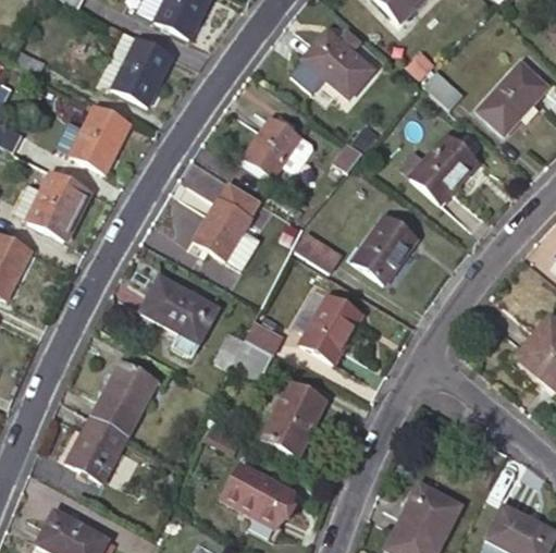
[(60,0),(78,9),(82,0),(60,0)]
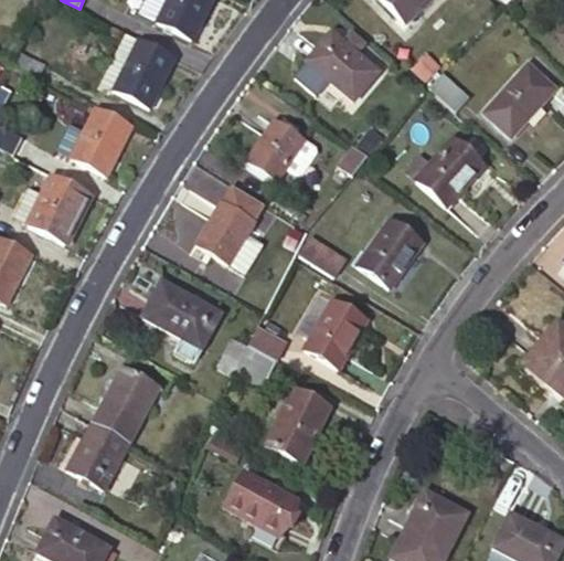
[(153,0),(146,16),(193,39),(212,0),(153,0)]
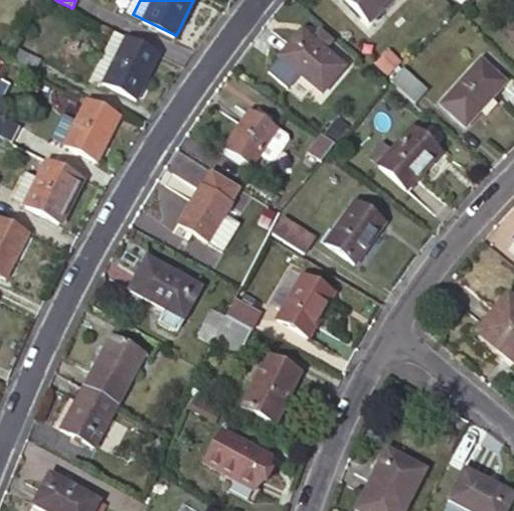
[(349,0),(370,20),(389,0),(349,0)]
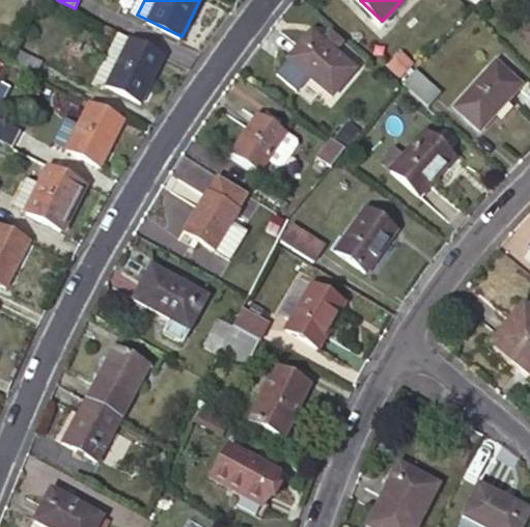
[(131,37),(117,30),(90,83),(108,83),(117,64),(131,37)]
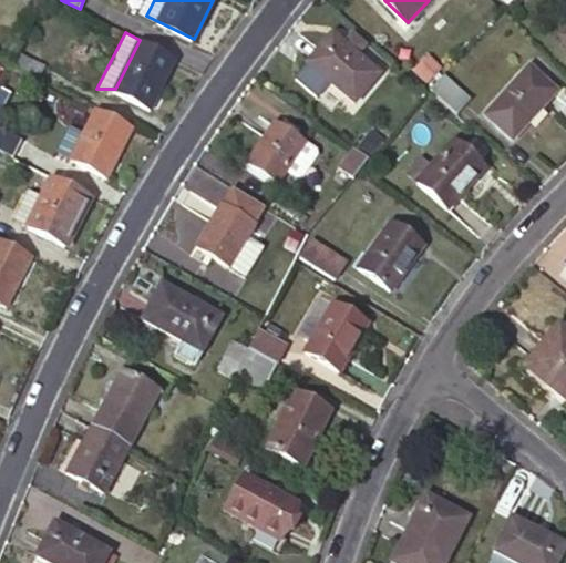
[(356,101),(380,72),(368,62),(376,53),(353,36),(346,43),(333,32),(309,61),(356,101)]
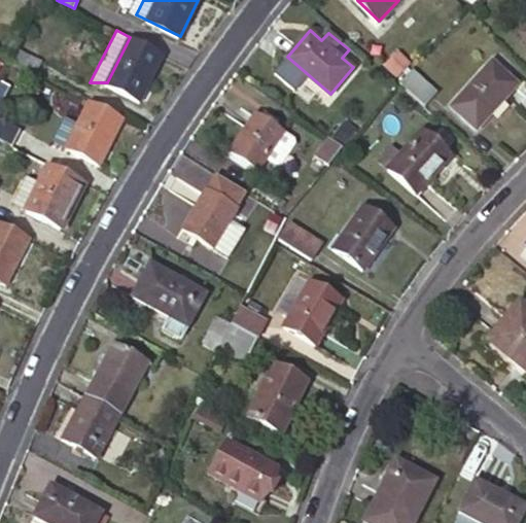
[(141,100),(164,55),(130,37),(116,64),(107,82),(141,100)]
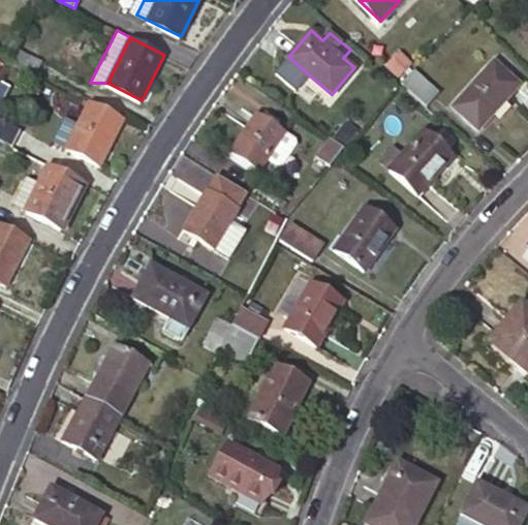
[(14,47),(8,60),(36,73),(42,60),(14,47)]
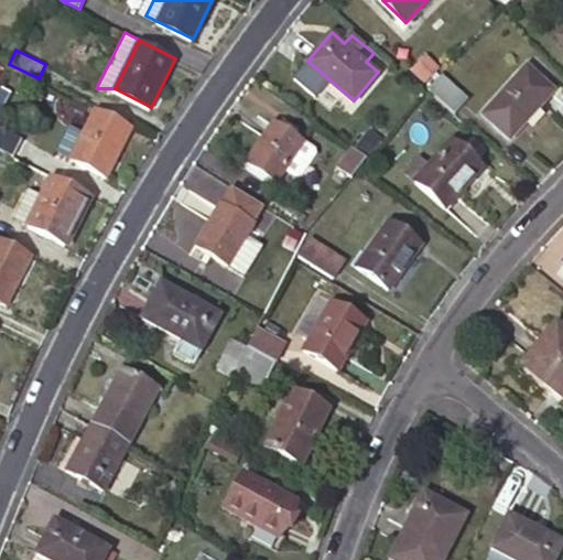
[(511,136),(554,88),(527,64),(484,112),(511,136)]
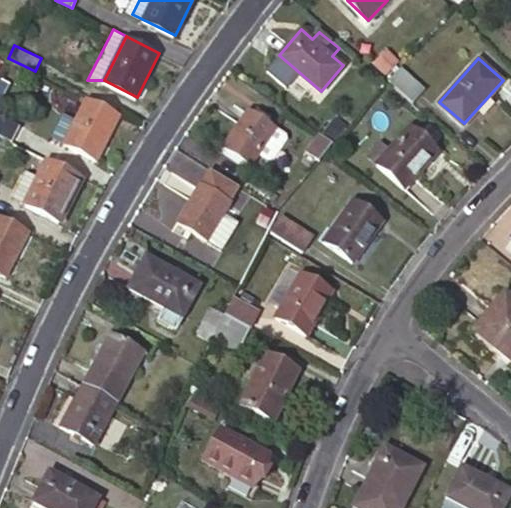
[(401,65),(388,79),(413,101),(425,87),(401,65)]
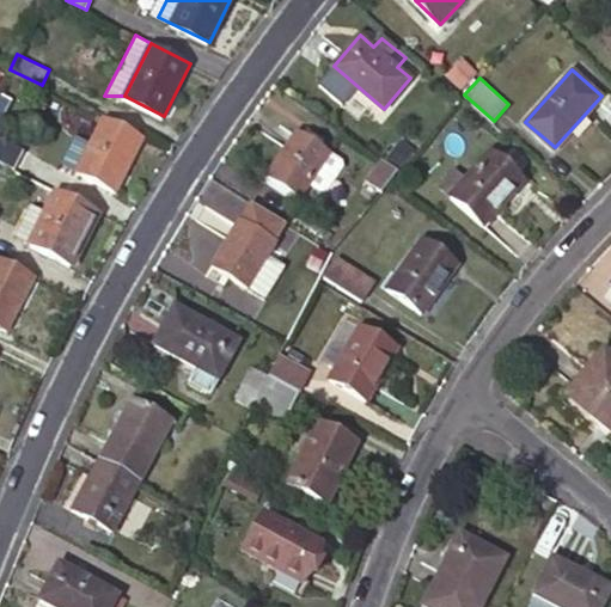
[(116,190),(144,136),(104,116),(93,136),(77,170),(116,190)]
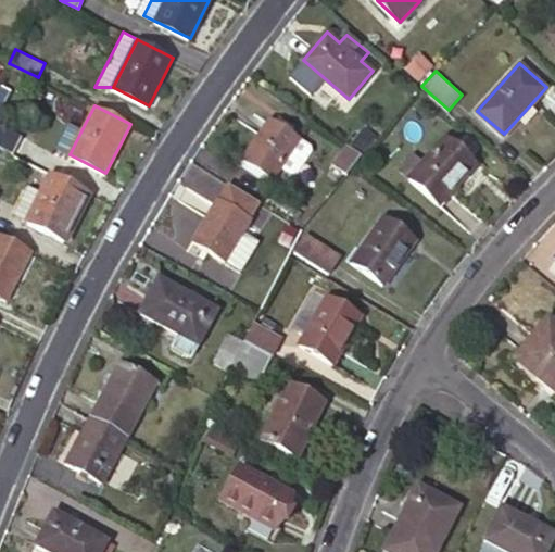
[(53,146),(70,154),(85,124),(70,115),(53,146)]
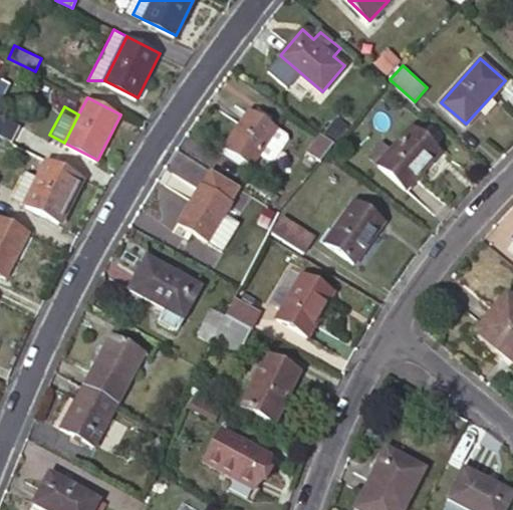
[(253,165),(278,128),(251,108),(226,147),(253,165)]
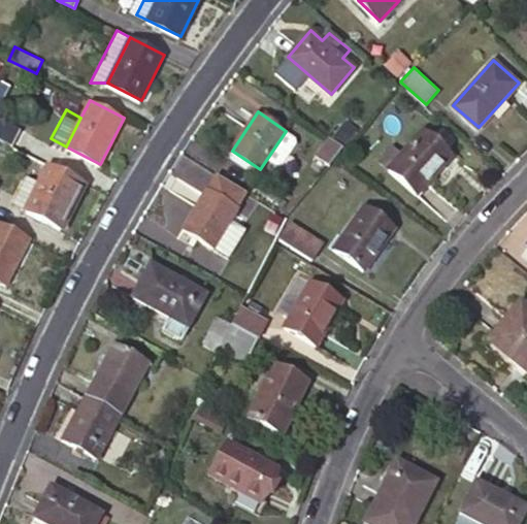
[(0,137),(12,144),(21,128),(0,117),(0,137)]
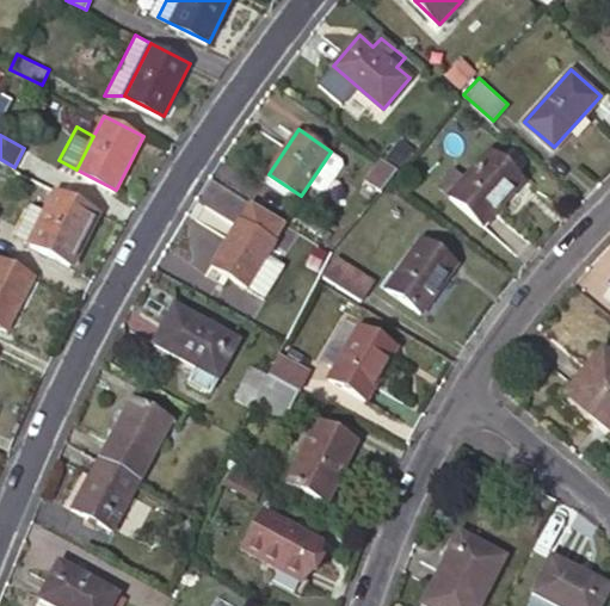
[(500,204),(517,184),(524,178),(492,148),(466,178),(451,196),(482,223),(500,204)]
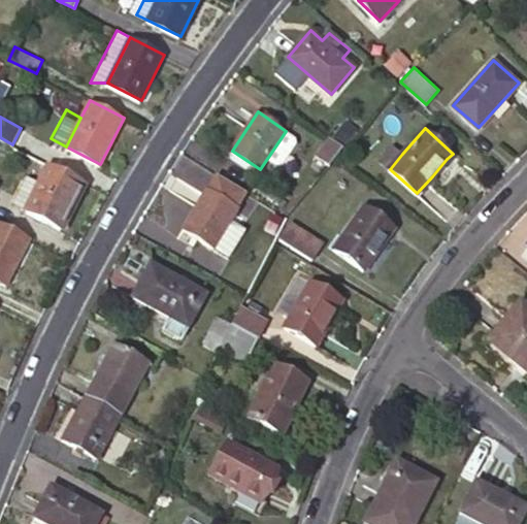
[(330,164),(343,146),(330,138),(317,155),(330,164)]
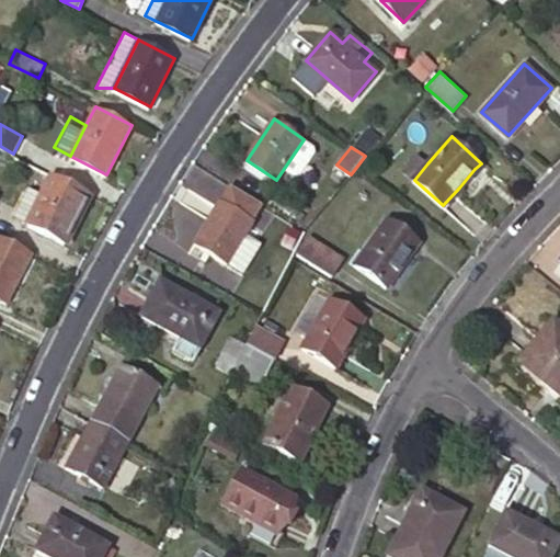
[(427,163),(418,155),(403,170),(414,180),(427,163)]
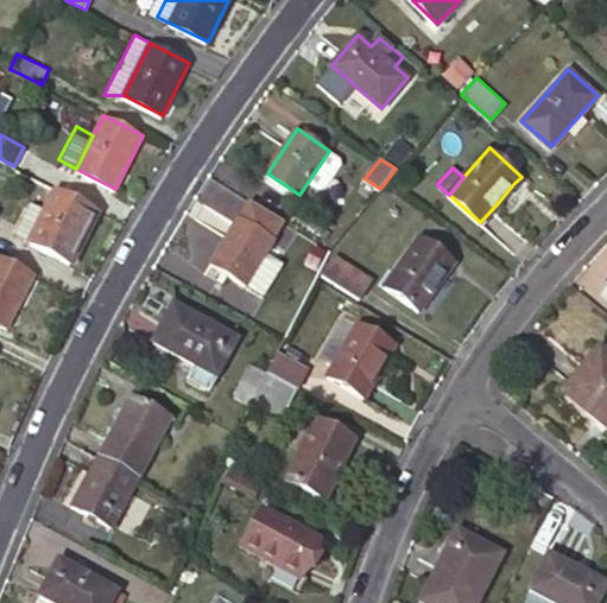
[(71,261),(96,207),(57,186),(46,209),(31,242),(71,261)]
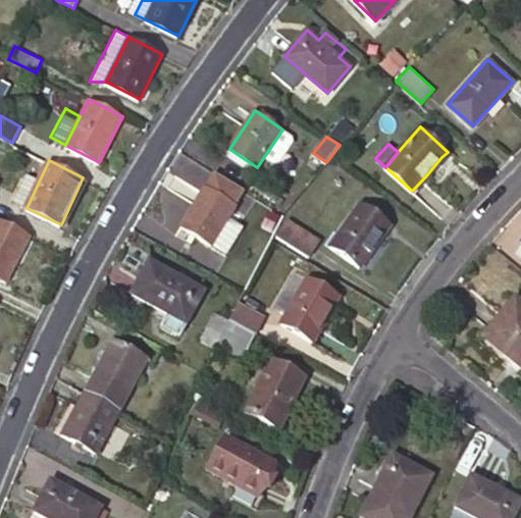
[(10,201),(27,208),(40,179),(23,172),(10,201)]
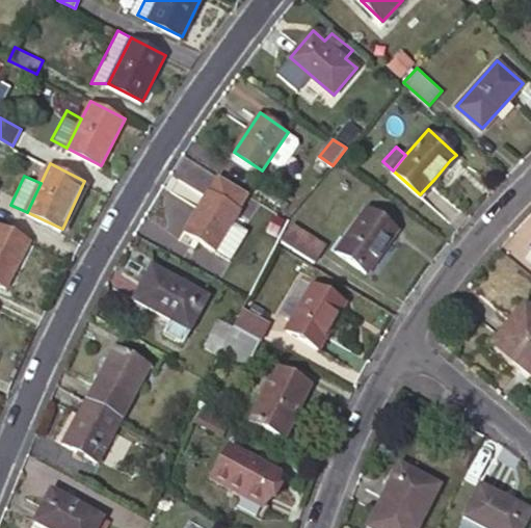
[(215,248),(233,220),(240,208),(209,189),(184,230),(197,238),(193,245),(197,248),(202,240),(215,248)]
